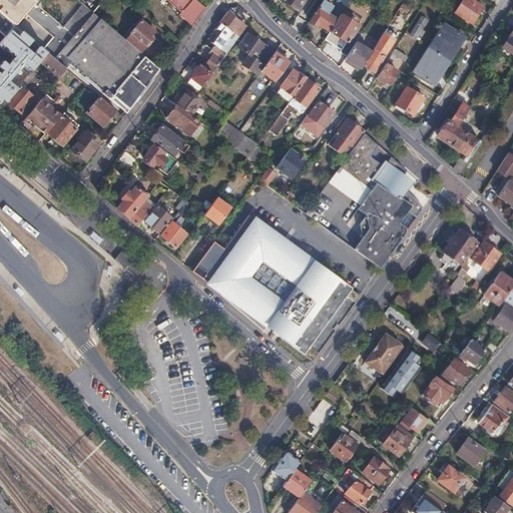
[(0,0),(0,13),(14,25),(18,20),(24,13),(43,29),(53,38),(43,50),(47,53),(54,59),(73,36),(63,27),(41,9),(35,4),(30,0),(0,0)]
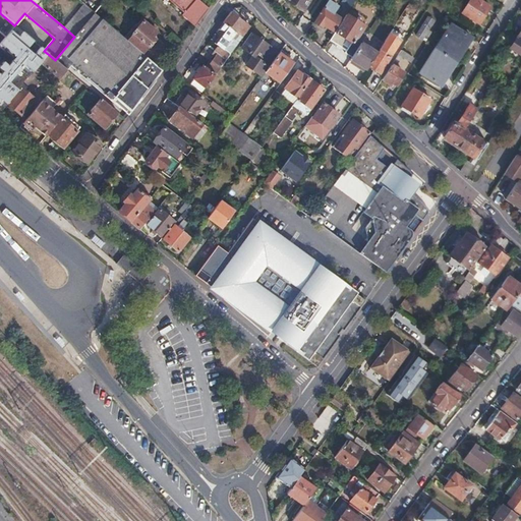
[(39,0),(31,0),(36,4),(42,9),(45,5),(39,0)]
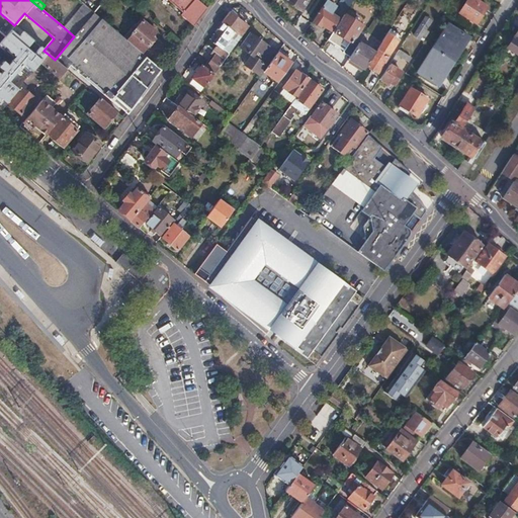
[(88,0),(86,0),(83,4),(94,13),(98,8),(88,0)]
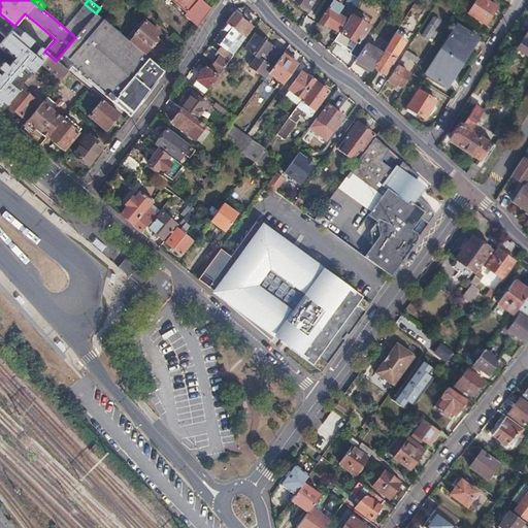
[(184,15),(197,27),(211,9),(200,0),(170,0),(186,13),(184,15)]
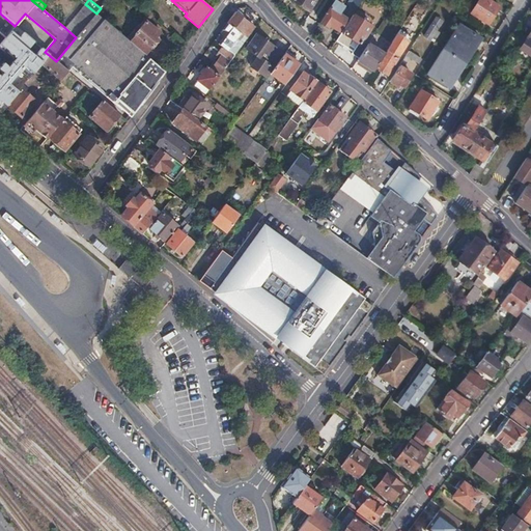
[(316,0),(292,0),(292,1),(309,11),(316,0)]
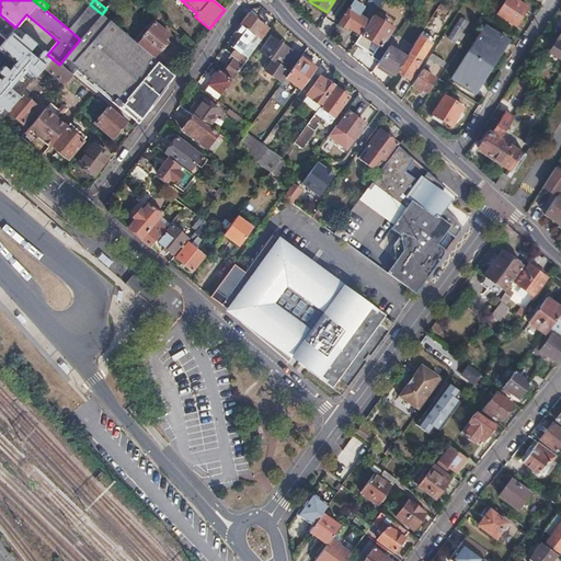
[(348,27),(361,35),(373,15),(382,0),(369,0),(367,6),(369,7),(366,12),(363,10),(364,8),(354,1),(340,24),(347,29),(348,27)]
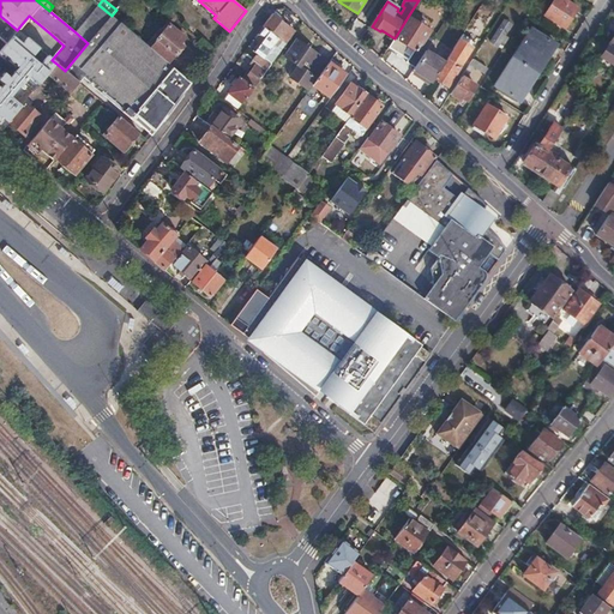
[(395,38),(387,48),(407,60),(405,62),(414,68),(425,50),(432,40),(426,36),(429,31),(414,22),(425,2),(420,0),(419,0),(408,17),(395,38)]
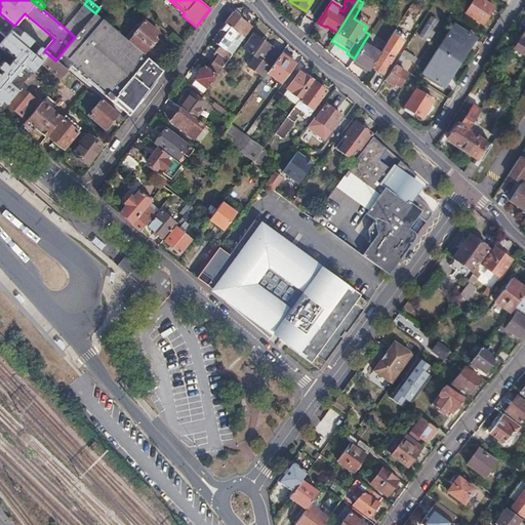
[(482,0),(474,0),(466,13),(483,25),(494,7),(482,0)]
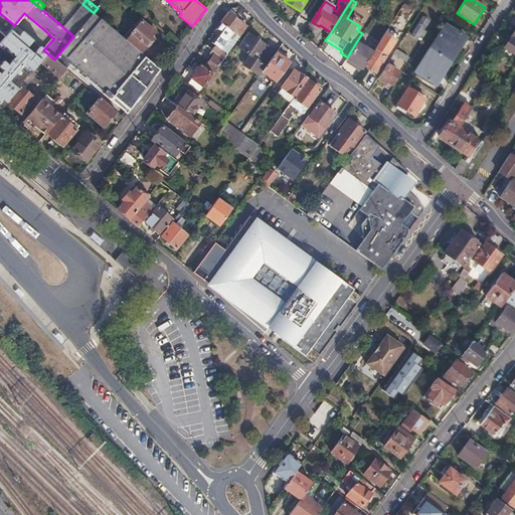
[(82,4),(63,27),(73,36),(94,13),(82,4)]
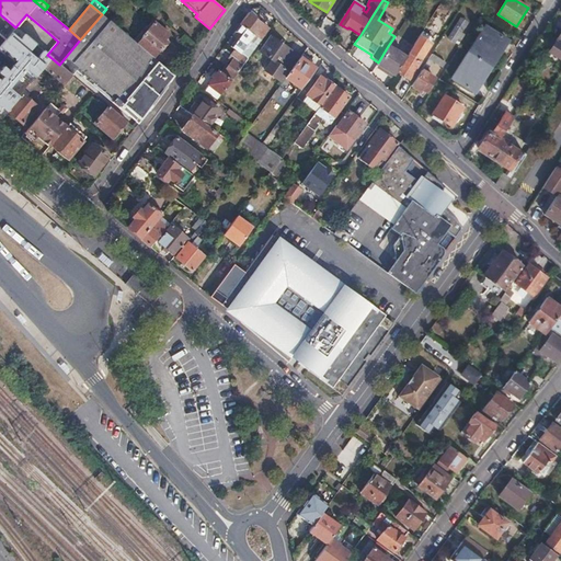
[(0,14),(0,36),(4,41),(15,27),(0,14)]
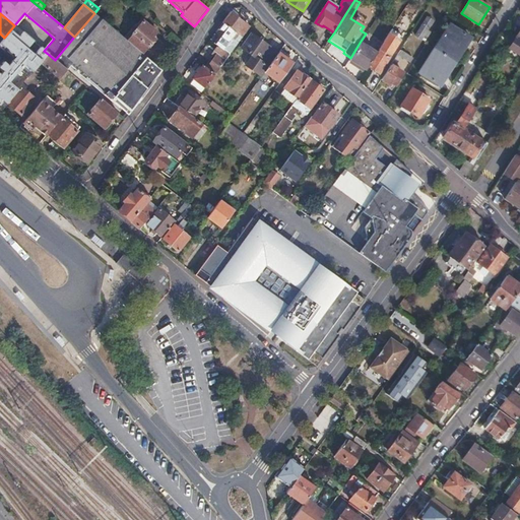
[(142,55),(127,42),(94,13),(74,37),(55,60),(67,70),(70,66),(128,115),(158,74),(161,71),(142,55)]
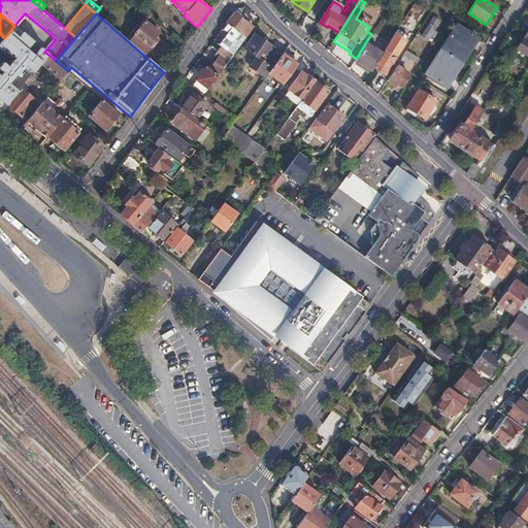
[(234,13),(226,24),(244,38),(253,28),(234,13)]
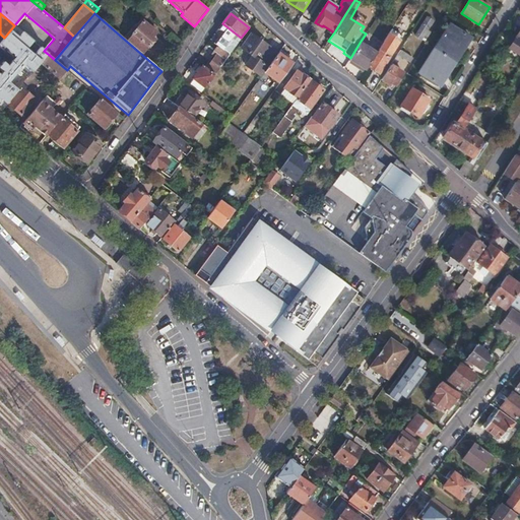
[(428,17),(415,36),(421,41),(425,37),(427,38),(431,31),(429,30),(434,21),(428,17)]
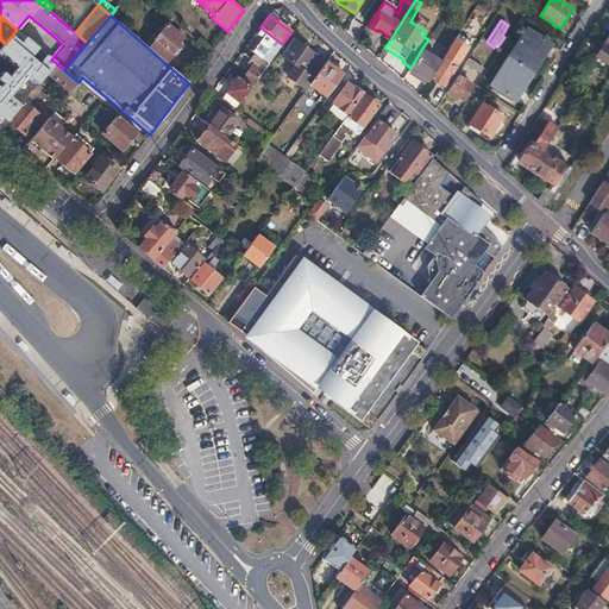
[(168,25),(149,49),(167,64),(181,45),(179,43),(182,37),(180,33),(182,30),(177,26),(174,30),(168,25)]
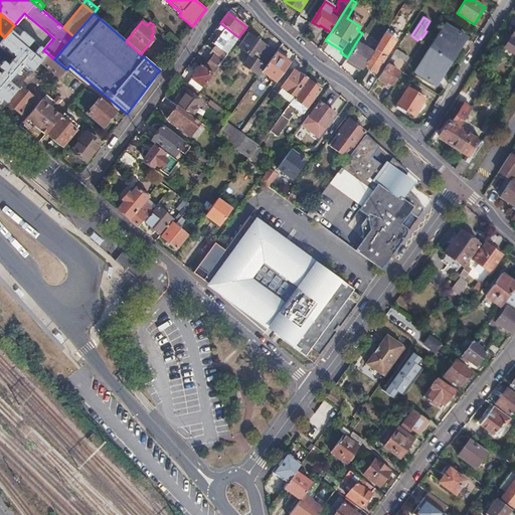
[(220,29),(211,42),(215,45),(220,48),(229,37),(235,41),(238,37),(220,23),(217,27),(220,29)]
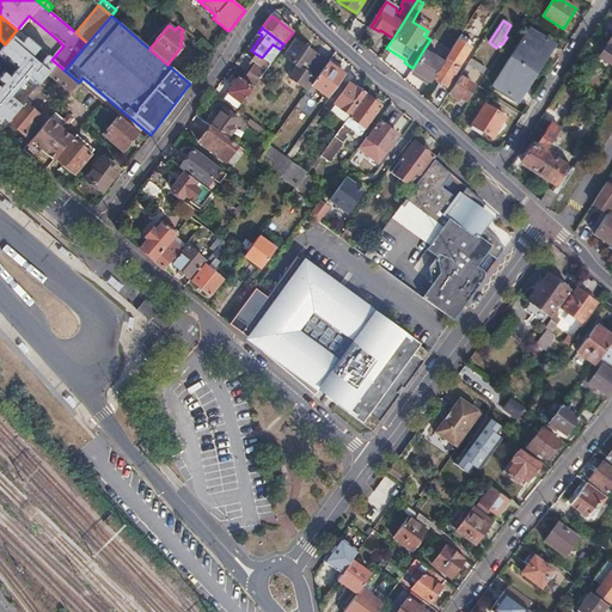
[(510,57),(534,72),(552,42),(530,28),(510,57)]
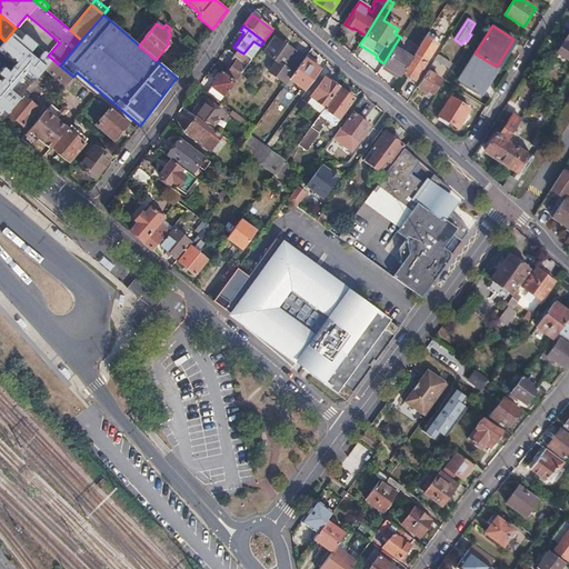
[(16,28),(5,41),(42,71),(45,68),(52,59),(48,56),(16,28)]
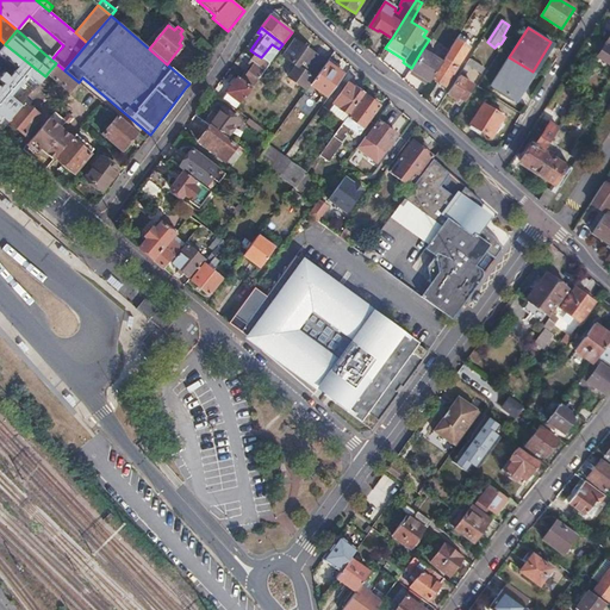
[(442,62),(431,78),(444,86),(472,43),(459,35),(442,62)]
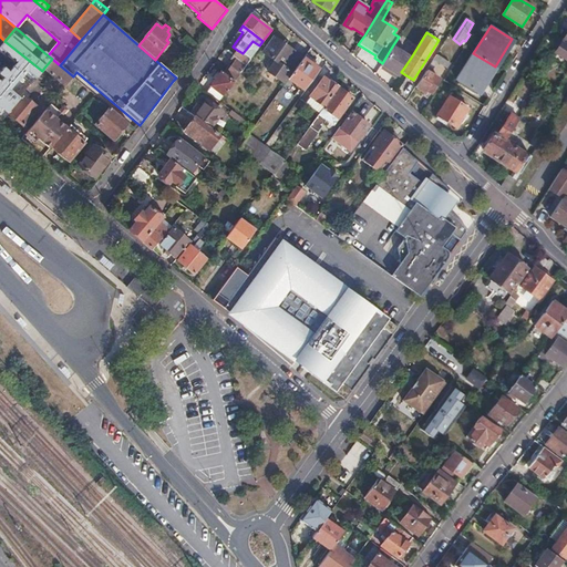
[(261,51),(292,73),(303,58),(274,35),(261,51)]
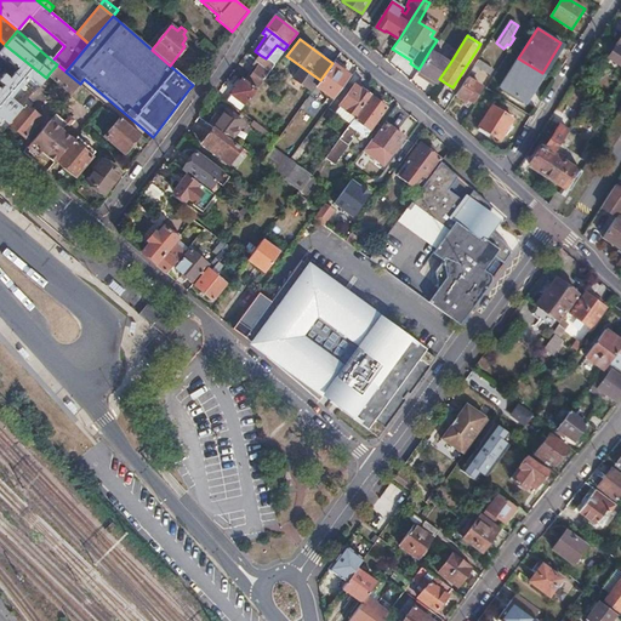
[(620,47),(616,45),(609,57),(620,64),(620,47)]
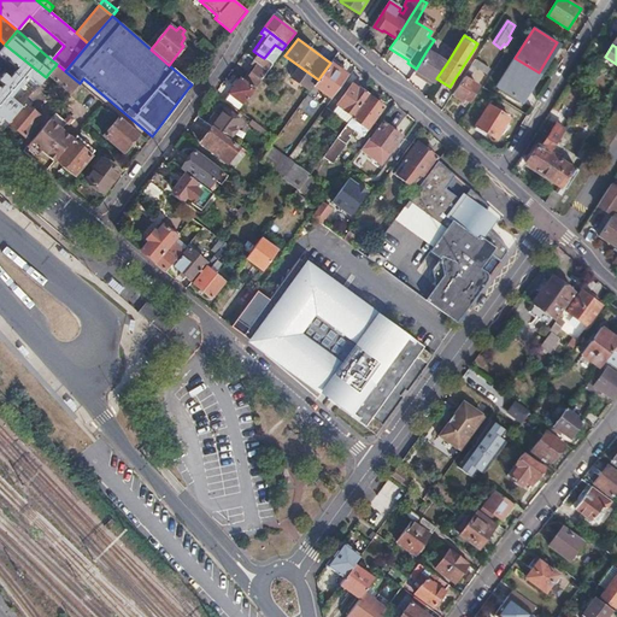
[(416,69),(413,71),(434,83),(436,78),(447,63),(427,51),(416,69)]
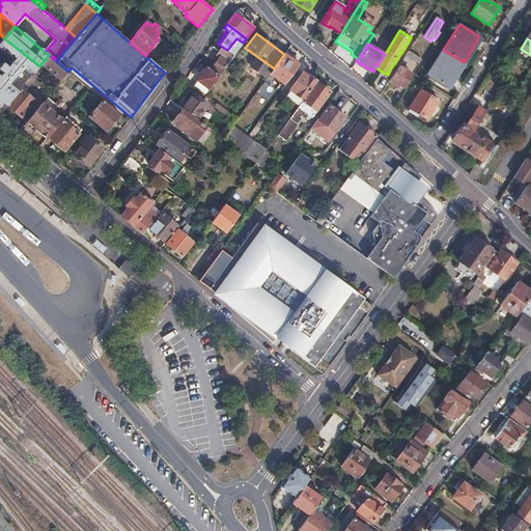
[(210,67),(219,76),(234,55),(227,50),(222,47),(216,55),(220,57),(216,62),(214,61),(210,67)]
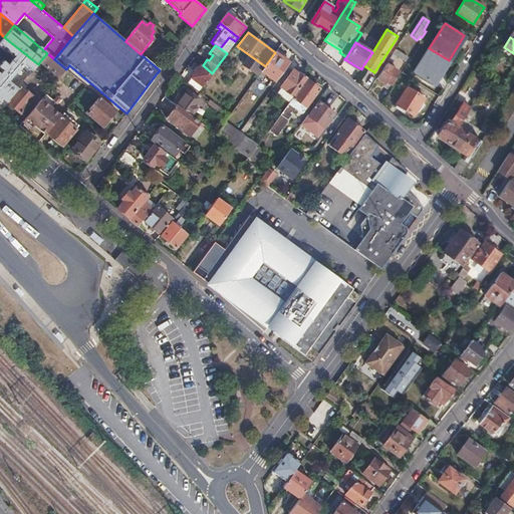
[(433,84),(449,60),(429,48),(414,72),(433,84)]
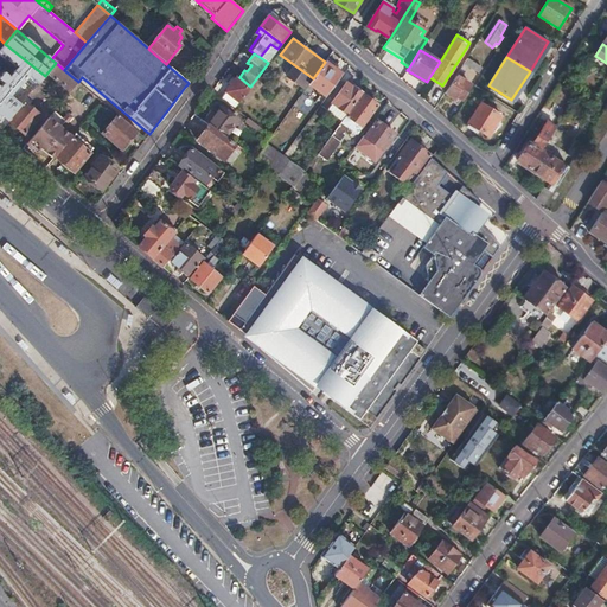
[(468,58),(464,64),(479,74),(483,68),(468,58)]
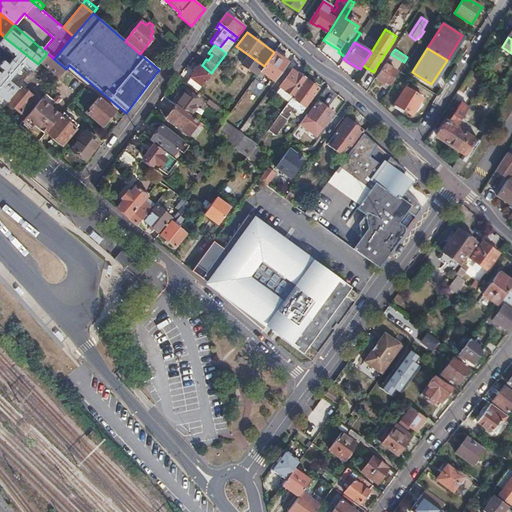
[(264,66),(260,71),(274,80),(287,63),(282,59),(283,57),(275,51),(274,52),(264,66)]
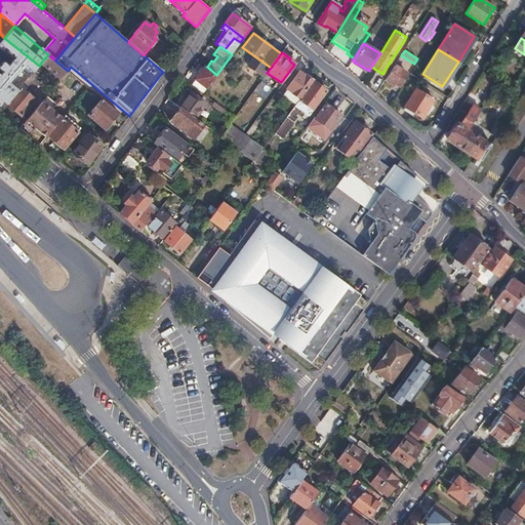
[(48,54),(41,63),(61,80),(68,71),(55,61),(48,54)]
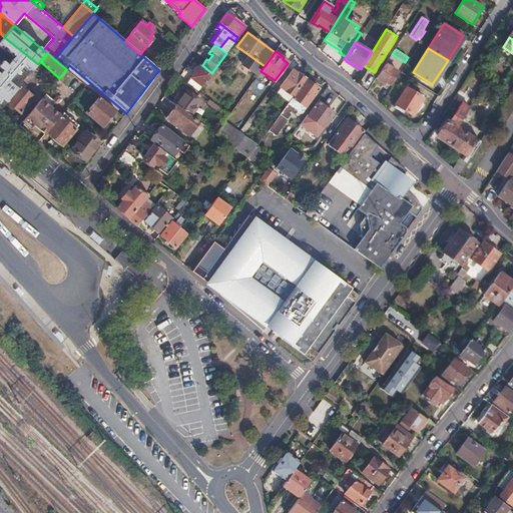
[(200,64),(187,82),(198,91),(211,73),(202,65),(200,64)]
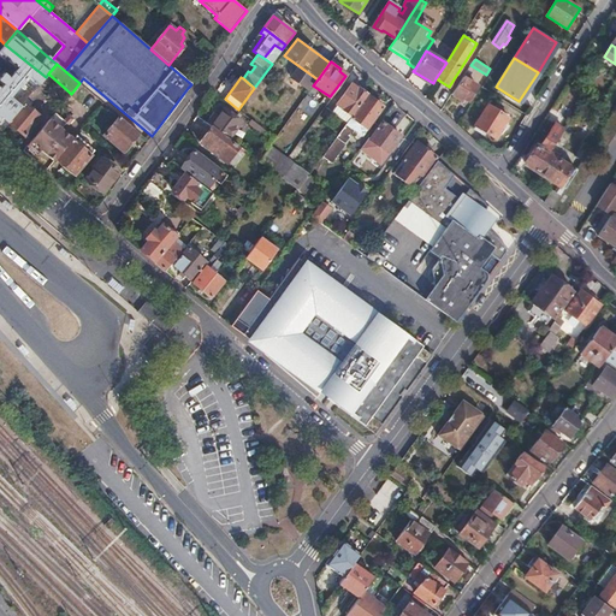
[(463,77),(452,94),(461,100),(463,98),(468,101),(478,87),(463,77)]
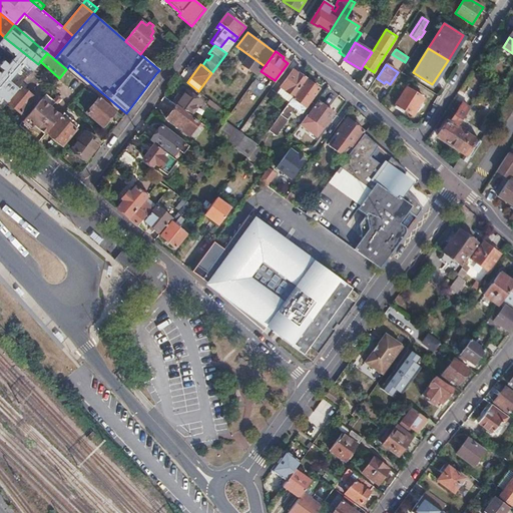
[(41,69),(37,65),(30,73),(34,77),(41,69)]
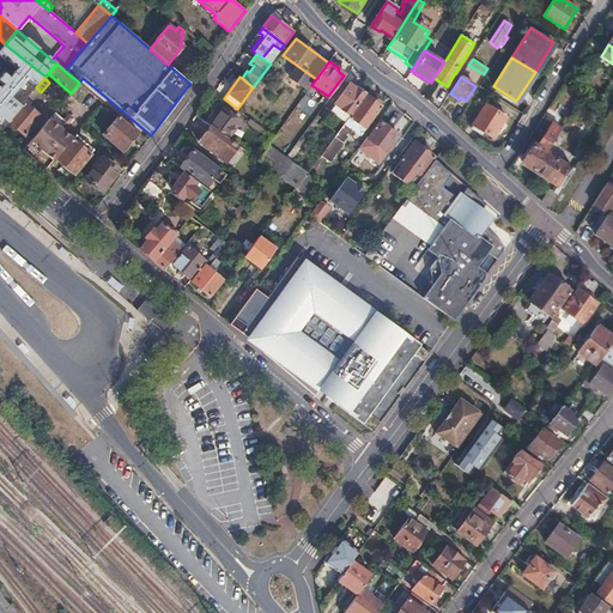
[(350,115),(365,93),(357,86),(356,89),(350,84),(334,104),(350,115)]
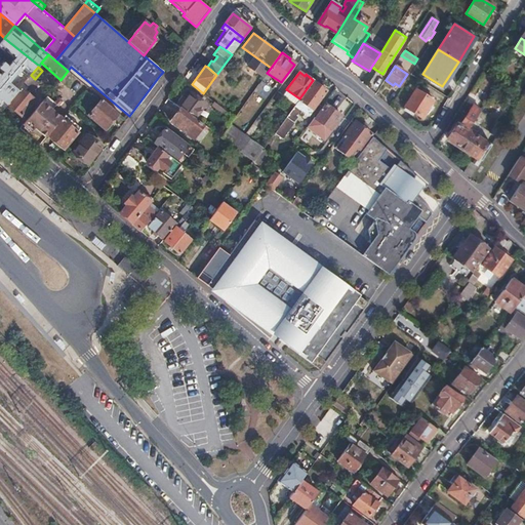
[(35,79),(31,75),(25,83),(29,86),(35,79)]
